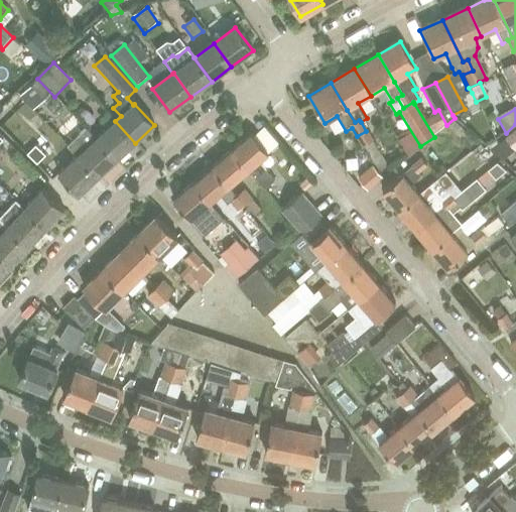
[(115,121),(97,139),(116,160),(135,143),(115,121)]
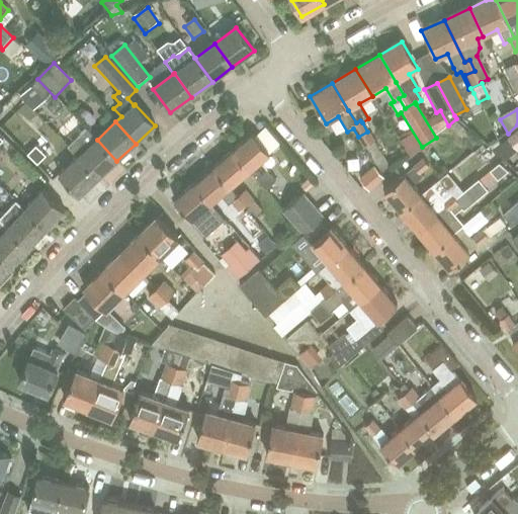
[(116,161),(97,140),(88,130),(78,139),(78,138),(68,148),(78,158),(79,157),(98,178),(116,161)]
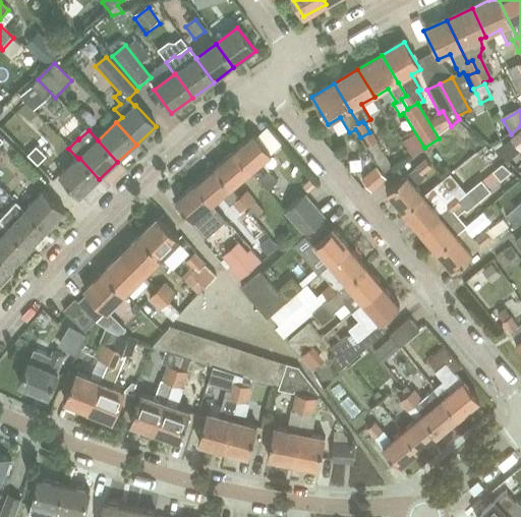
[(375,142),(369,132),(360,137),(366,149),(375,142)]
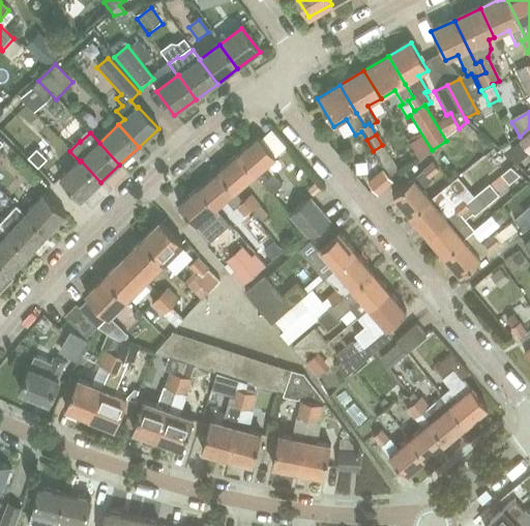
[(529,135),(520,143),(506,154),(518,165),(529,154),(529,135)]
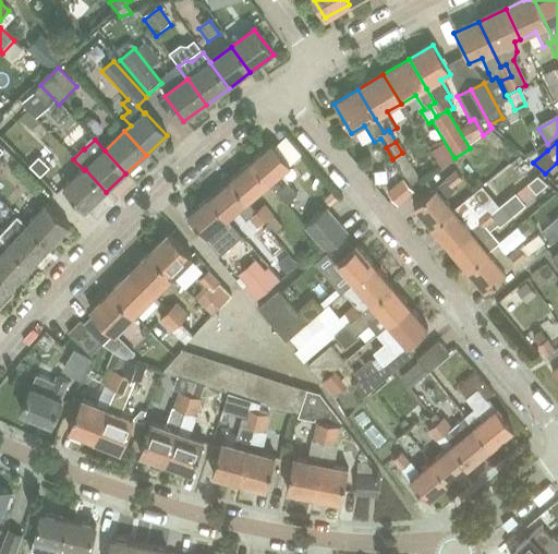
[(251,163),(269,183),(288,206),(298,197),(279,176),(290,166),(273,144),(251,163)]
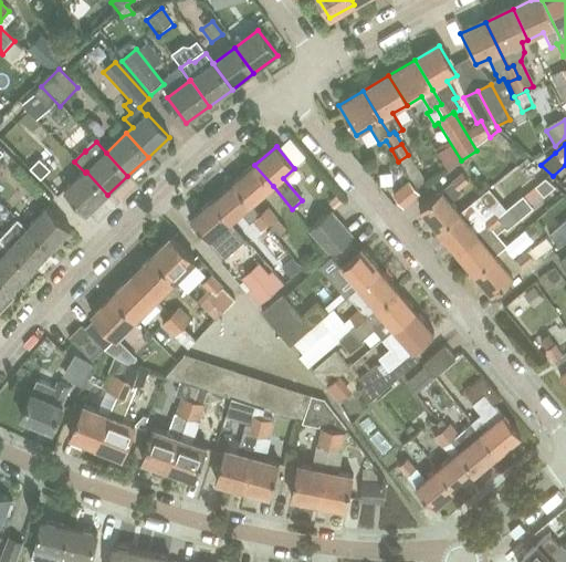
[(39,162),(30,172),(41,183),(50,173),(39,162)]
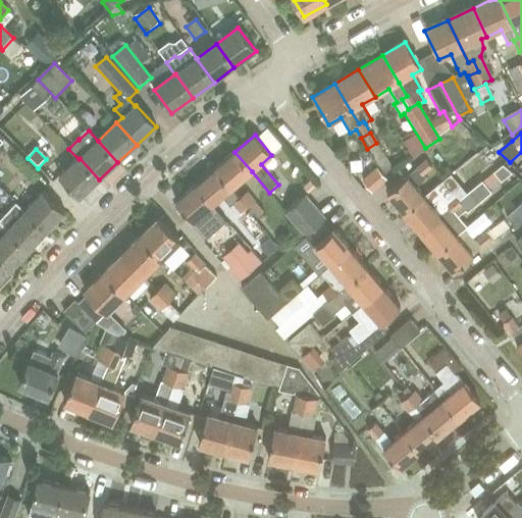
[(252,171),(235,152),(215,168),(231,189),(252,171)]
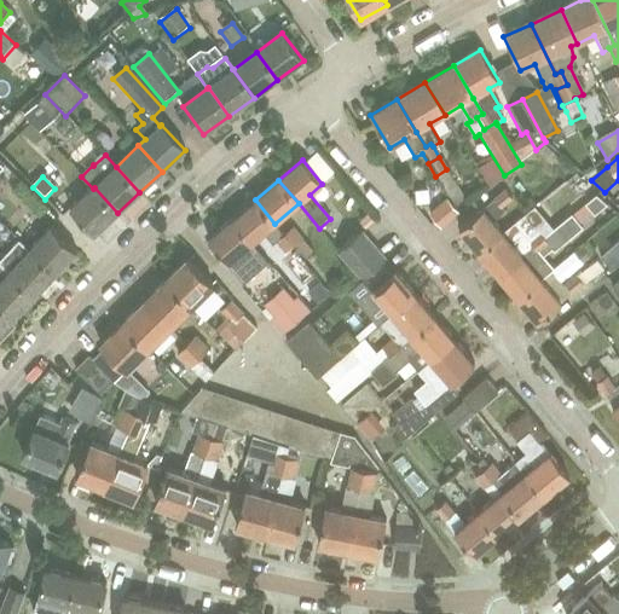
[(94,187),(93,189),(70,209),(94,236),(117,213),(94,187)]
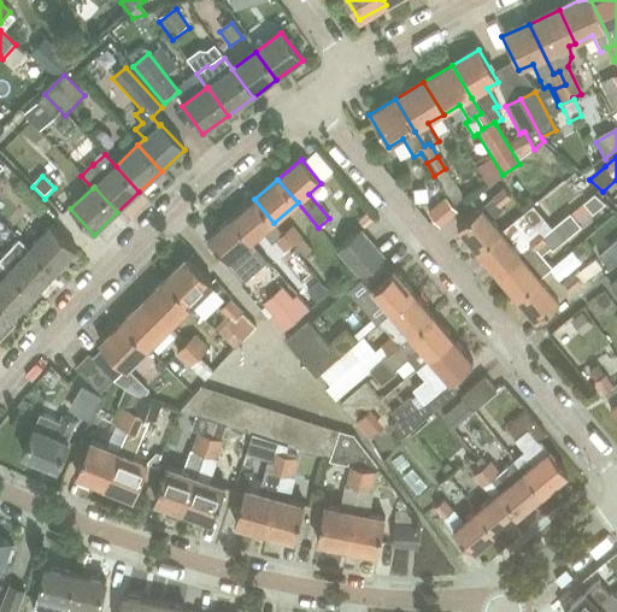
[(458,229),(477,252),(501,233),(492,222),(504,212),(500,209),(511,200),(504,192),(482,210),(481,210),(458,229)]
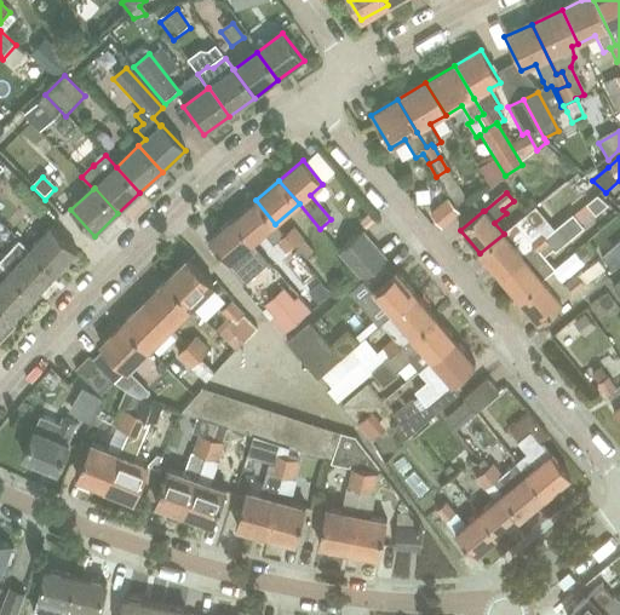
[(597,197),(587,206),(596,217),(608,207),(609,206),(597,197)]
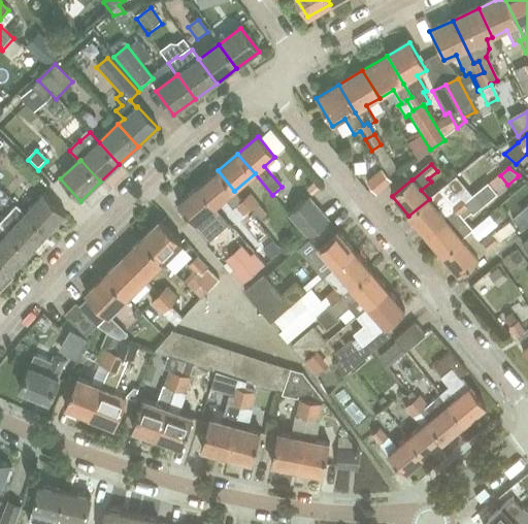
[(234,191),(218,170),(198,187),(215,207),(224,200),(232,210),(242,202),(233,191),(234,191)]
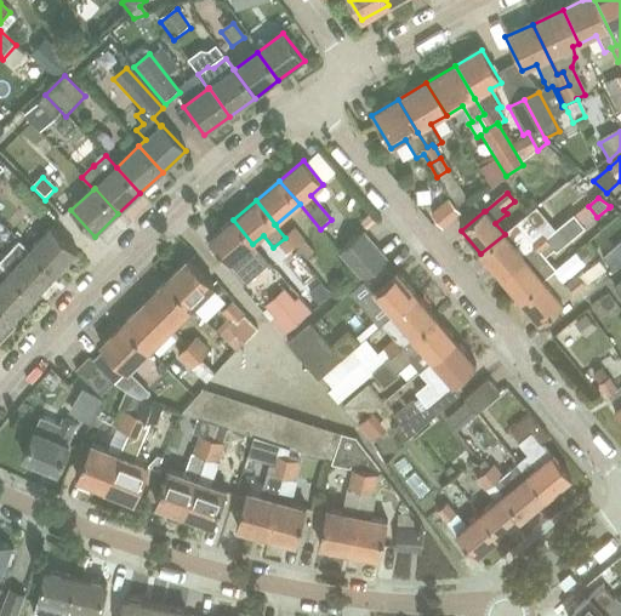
[(460,215),(450,203),(432,217),(443,229),(460,215)]
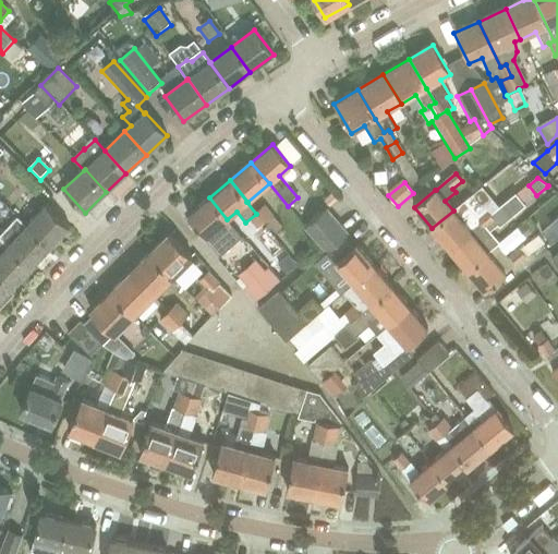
[(517,194),(492,215),(450,250),(466,271),(476,262),(487,252),(500,242),(492,232),(500,225),(501,227),(526,207),(517,194)]
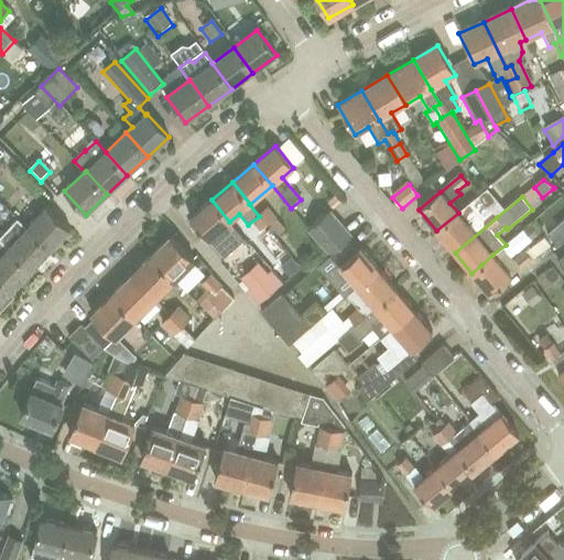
[(216,234),(229,222),(212,200),(190,218),(217,251),(216,252),(225,262),(234,255),(216,234)]
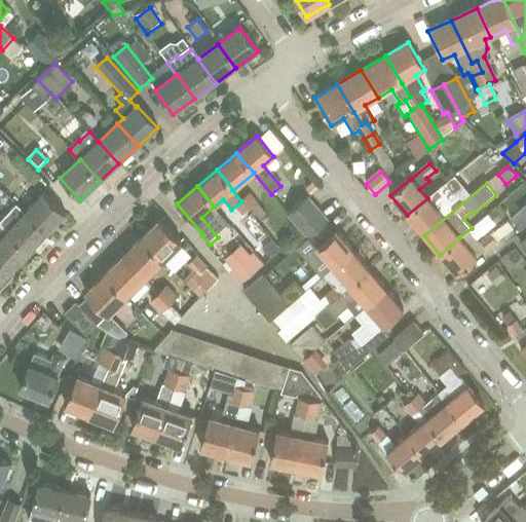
[(427,198),(407,215),(424,235),(463,202),(457,196),(450,202),(439,189),(427,199),(427,198)]
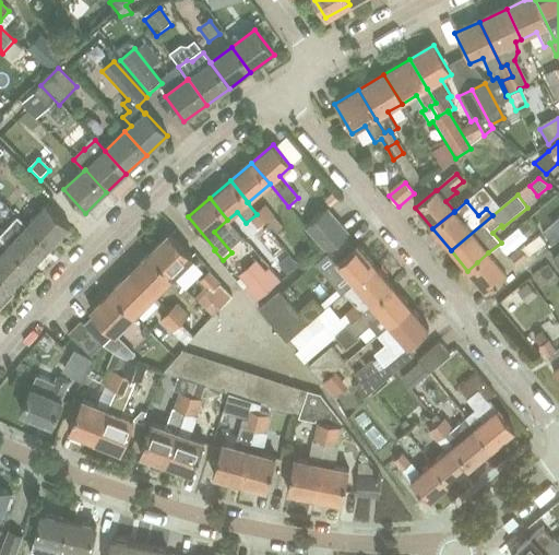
[(46,207),(27,227),(49,249),(69,228),(46,207)]
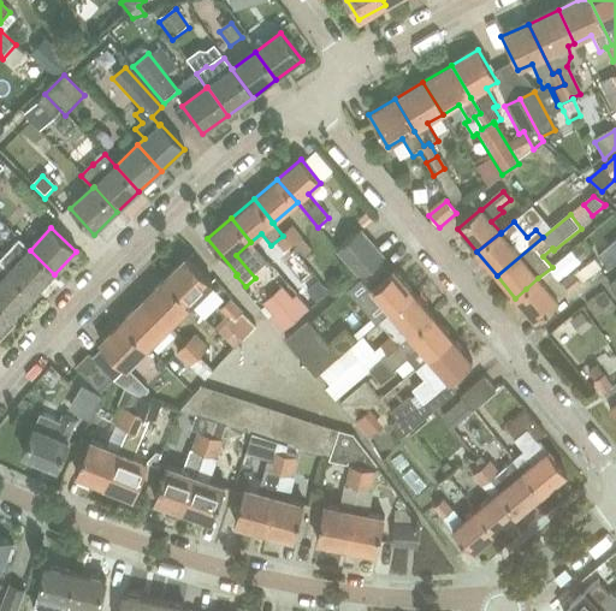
[(291,229),(283,236),(292,247),(301,239),(291,229)]
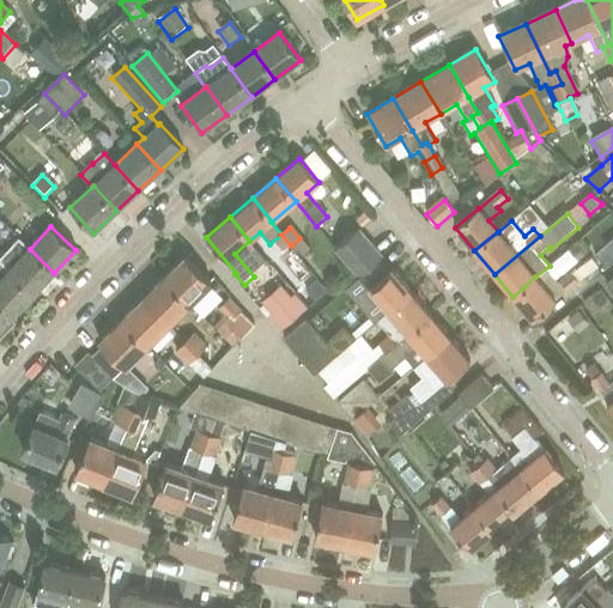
[(360,279),(383,260),(359,230),(335,250),(360,279)]
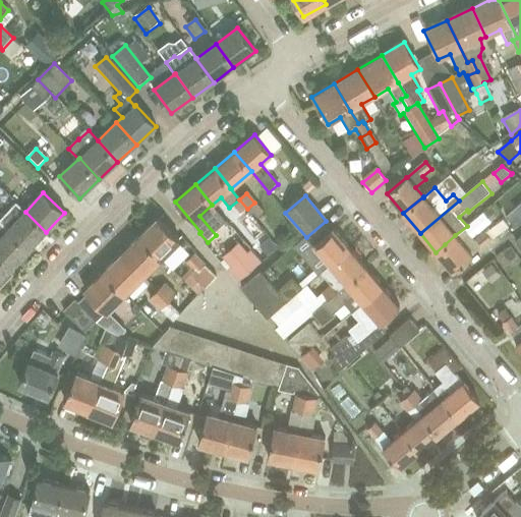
[(29,250),(46,232),(25,212),(16,204),(0,220),(0,224),(7,231),(7,230),(29,250)]
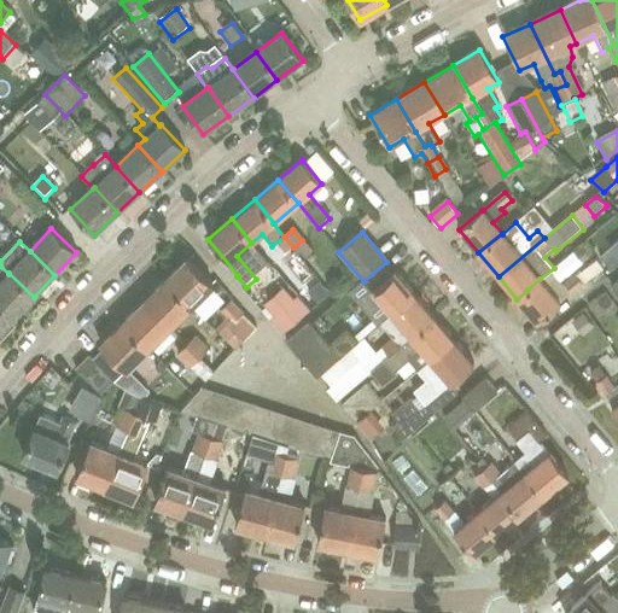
[(187,258),(165,280),(191,305),(213,284),(187,258)]
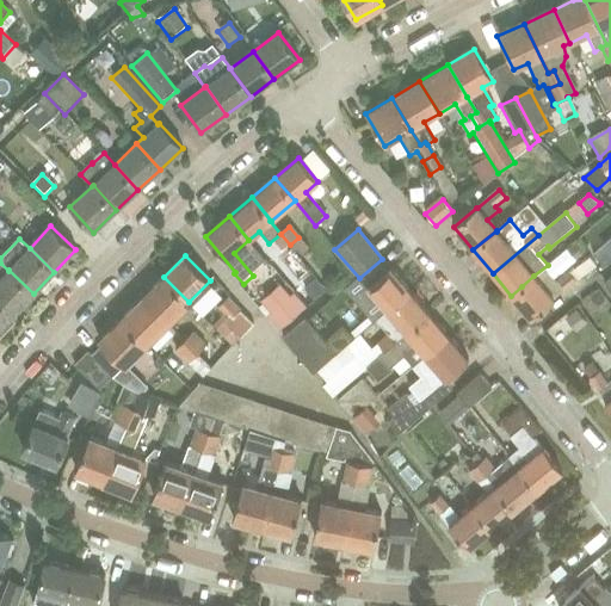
[(576,267),(568,274),(557,283),(566,292),(576,284),(597,270),(590,259),(576,269),(576,267)]
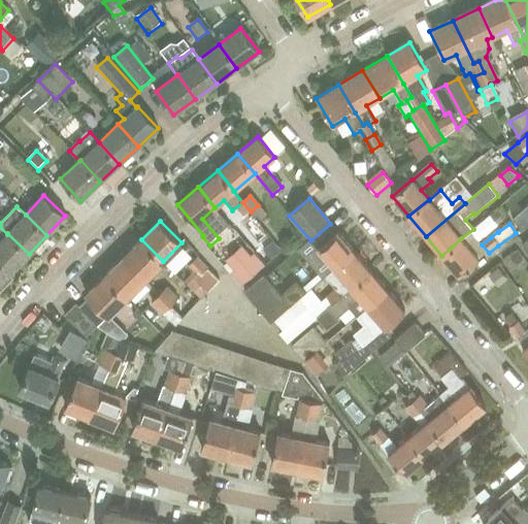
[(326,276),(335,269),(355,253),(337,232),(318,249),(325,257),(318,263),(317,268),(323,276),(326,276)]
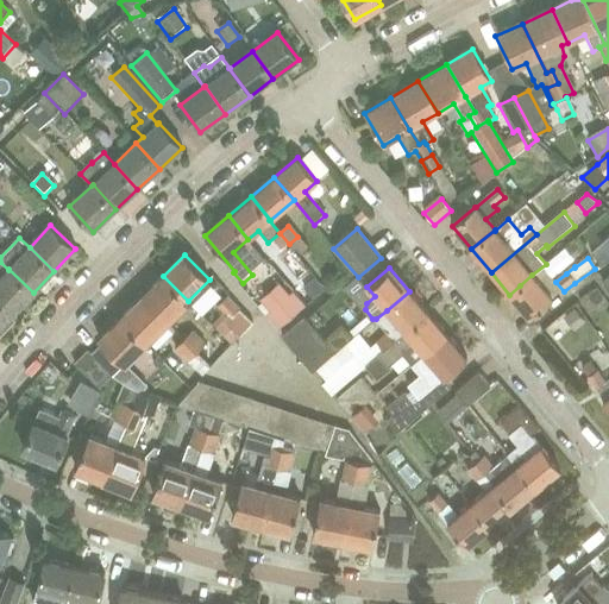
[(8,270),(0,277),(0,302),(13,315),(33,293),(8,269),(8,270)]
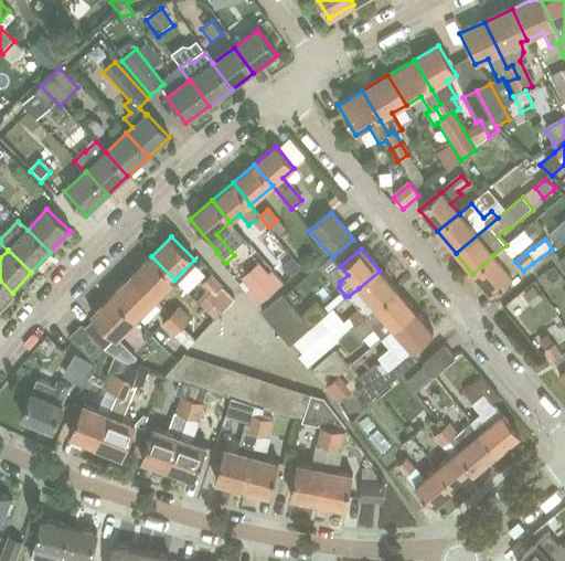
[(491,296),(512,278),(493,255),(482,265),(472,274),(491,296)]
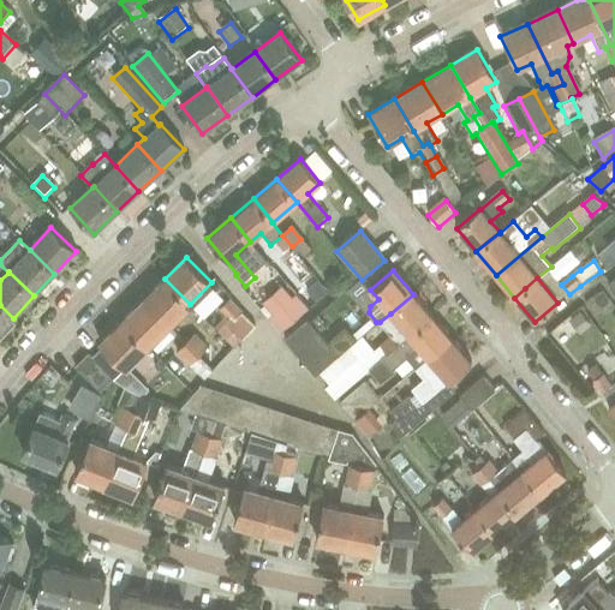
[(165,279),(144,299),(168,326),(190,304),(165,279)]
